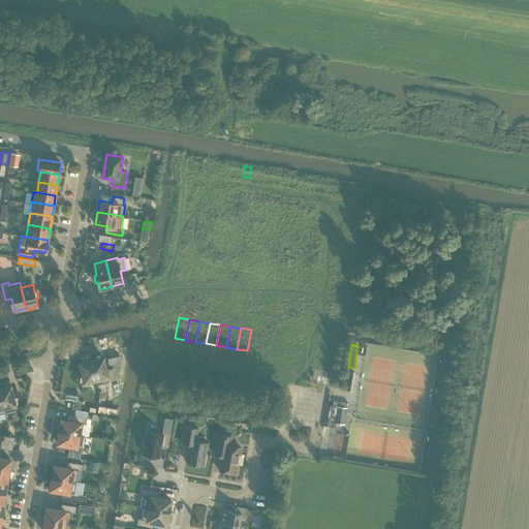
[(110,358),(111,364),(123,361),(121,355),(110,358)]
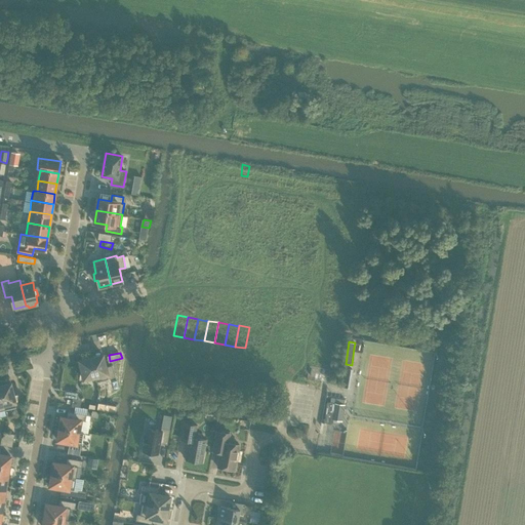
[(88,356),(82,357),(83,360),(80,360),(83,373),(81,373),(80,379),(95,375),(97,381),(115,377),(112,365),(106,367),(103,355),(89,358),(88,356)]
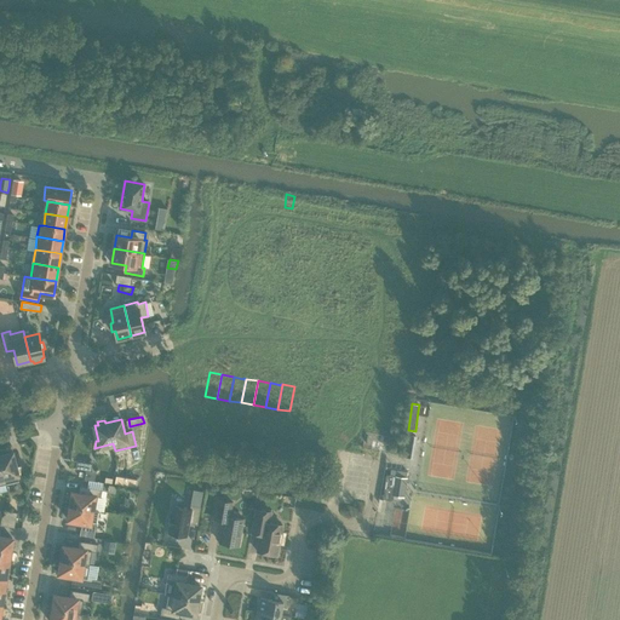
[(498,471),(501,436),(474,432),(470,461),(472,461),(471,465),(476,466),(476,472),(483,474),(484,468),(492,469),(492,471),(498,471)]
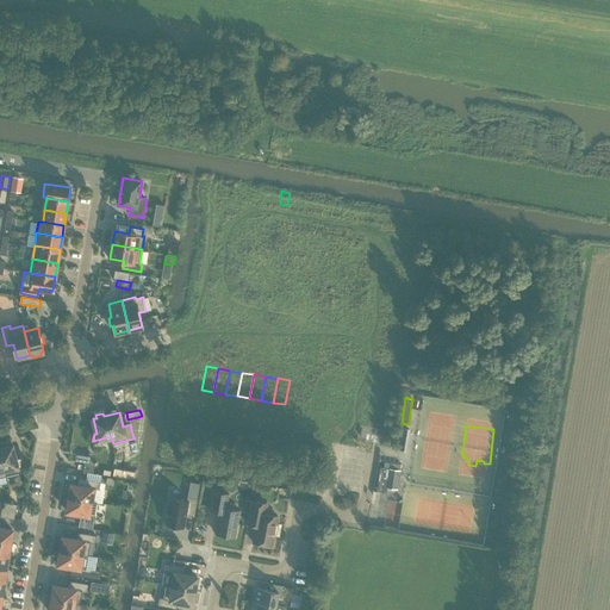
[(375,448),(378,435),(363,433),(361,446),(375,448)]
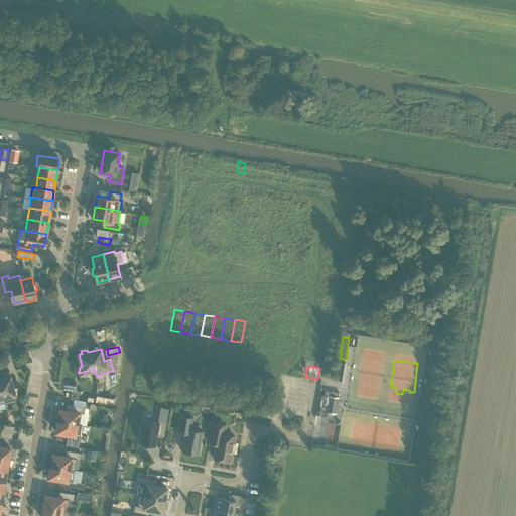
[(17,394),(18,388),(14,389),(11,377),(0,379),(0,403),(16,400),(15,395),(17,394)]
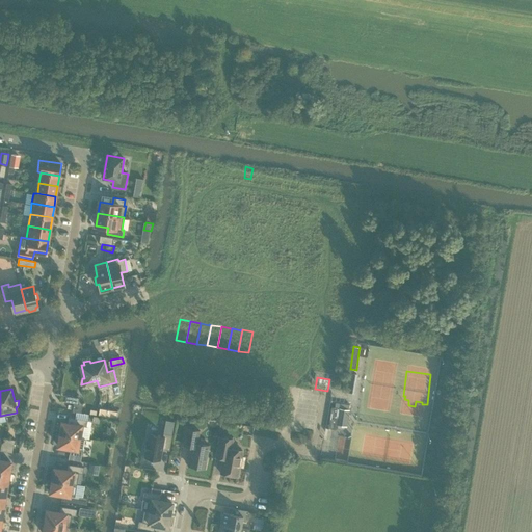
[(333,406),(328,428),(337,429),(337,425),(347,426),(350,405),(336,402),(335,406),(333,406)]
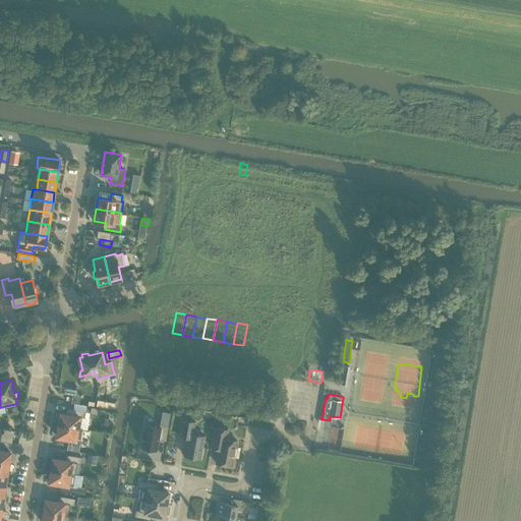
[(116,403),(99,400),(97,406),(115,409),(116,403)]
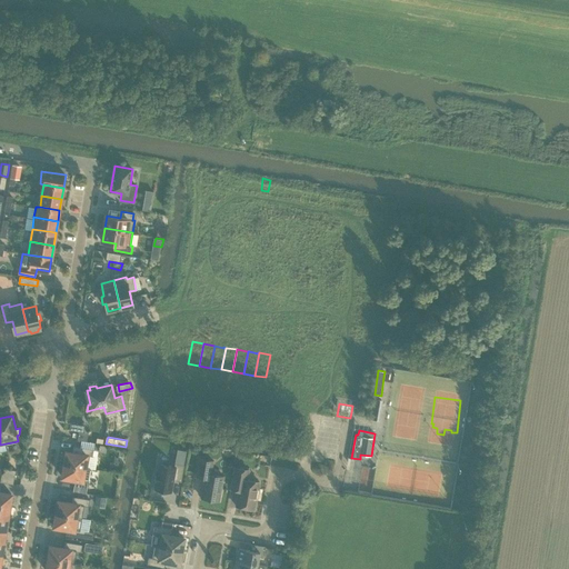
[(430,440),(430,450),(443,450),(443,440),(430,440)]
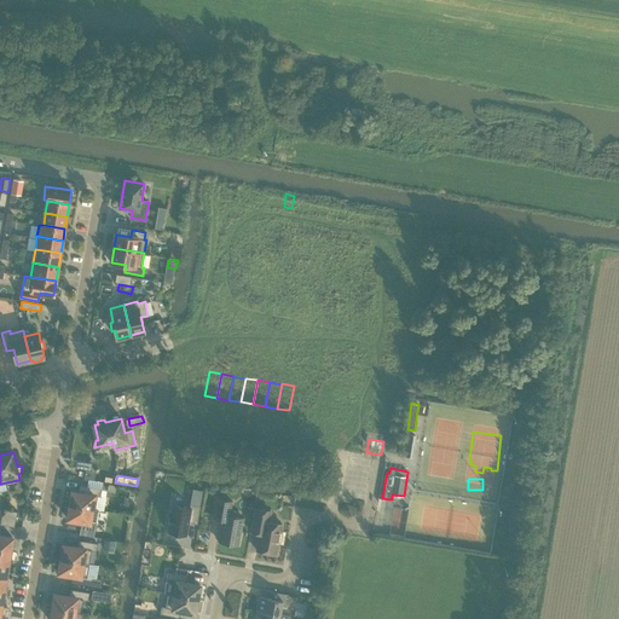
[(73,491),(70,505),(96,509),(98,496),(100,497),(103,489),(88,486),(81,485),(80,492),(73,491)]
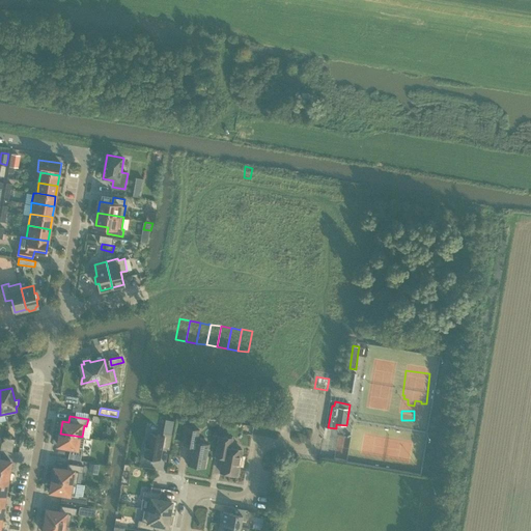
[(205,468),(210,445),(197,443),(199,430),(186,428),(184,444),(191,446),(188,465),(205,468)]
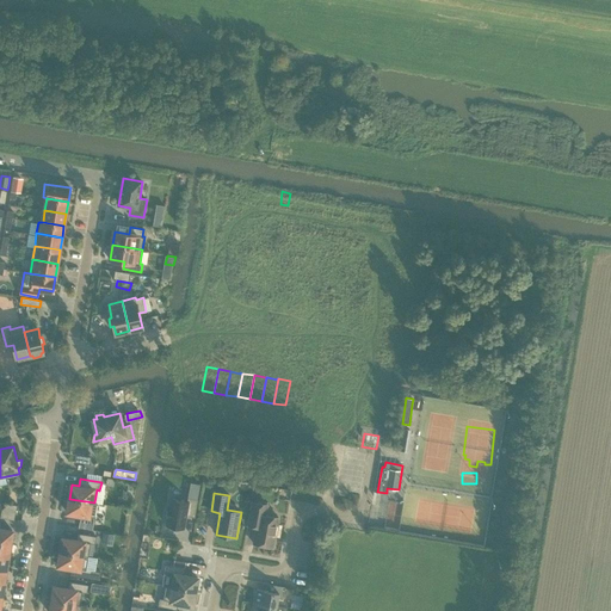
[(98,503),(94,503),(69,499),(67,512),(81,514),(80,522),(94,524),(98,503)]
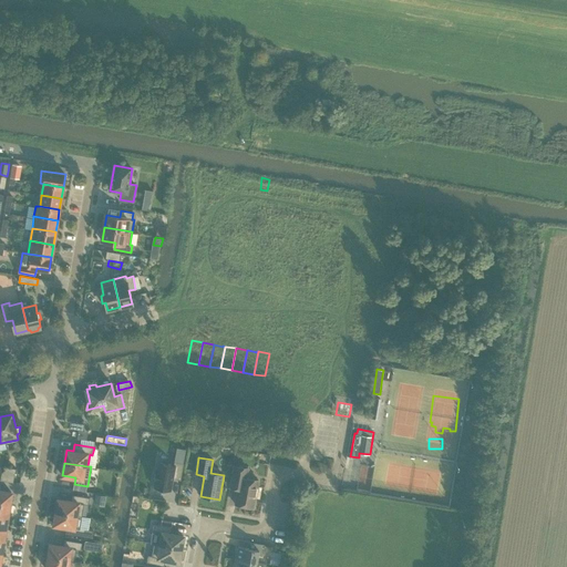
[(156,470),(154,482),(155,482),(154,487),(171,490),(173,477),(181,480),(184,464),(175,463),(174,466),(158,463),(157,470),(156,470)]
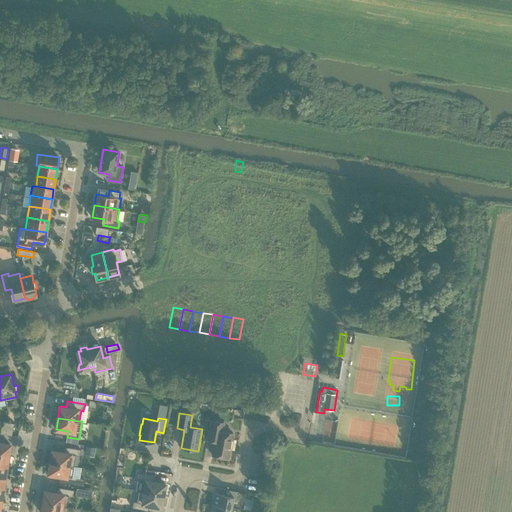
[(310,437),(320,439),(325,421),(315,418),(310,437)]
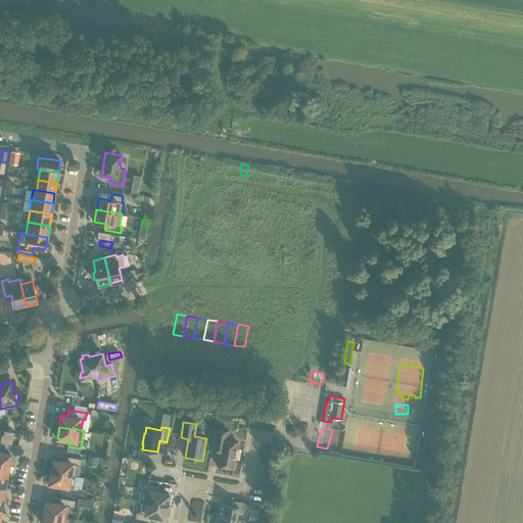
[(218,465),(234,468),(239,443),(228,441),(229,432),(216,429),(212,449),(220,450),(218,465)]
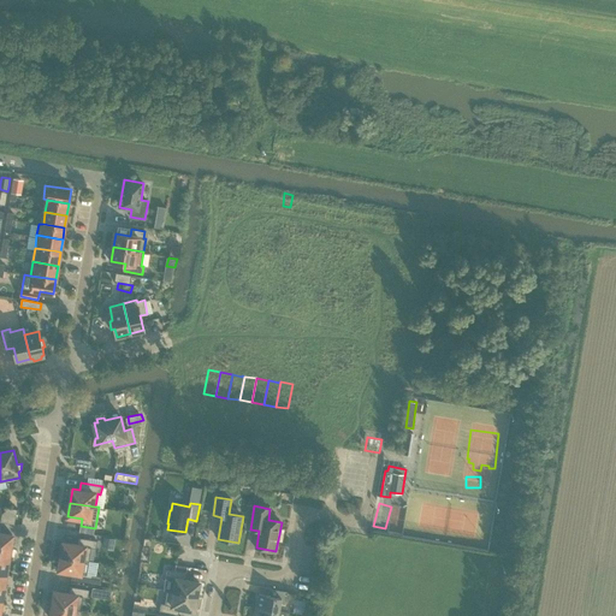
[(17,509),(9,508),(1,514),(0,522),(15,525),(17,509)]
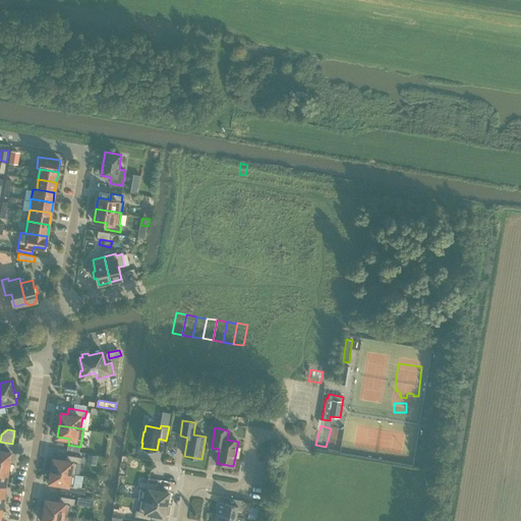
[(357,429),(353,452),(402,459),(405,437),(357,429)]
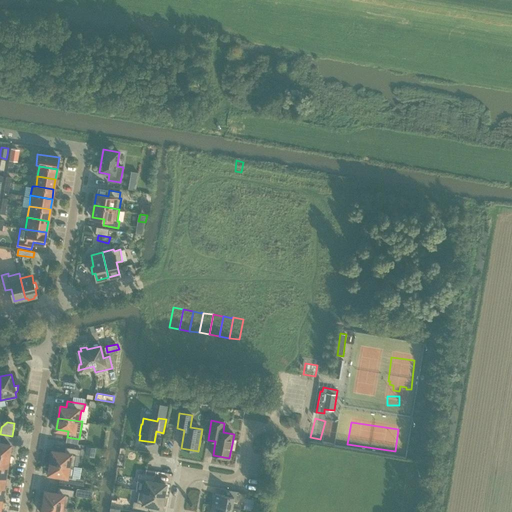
[(0,454),(9,456),(11,445),(0,442),(0,454)]
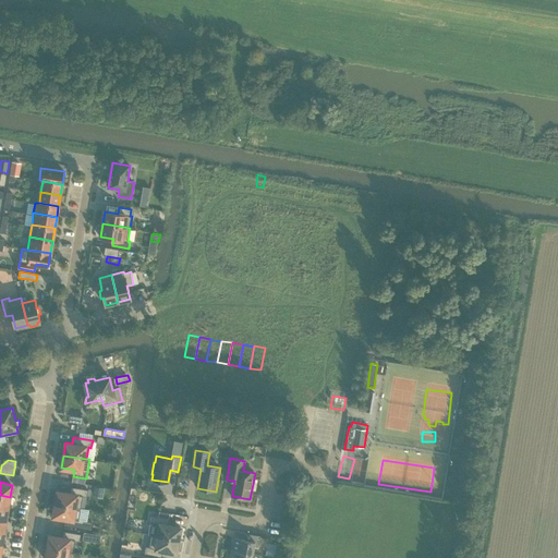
[(87,497),(88,489),(71,487),(70,494),(58,492),(56,504),(81,508),(83,496),(87,497)]
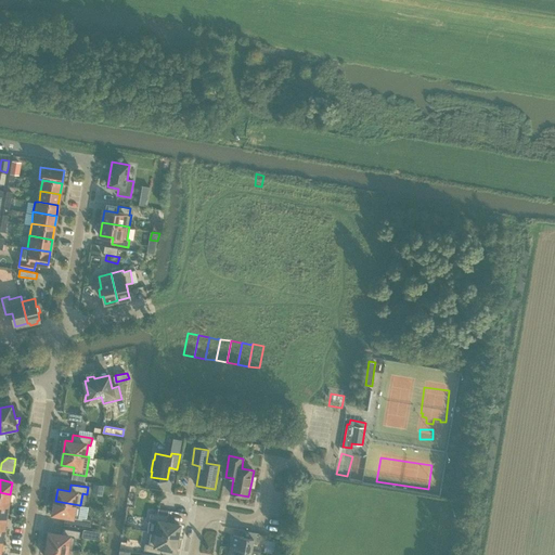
[(0,504),(8,506),(10,494),(0,492),(0,504)]
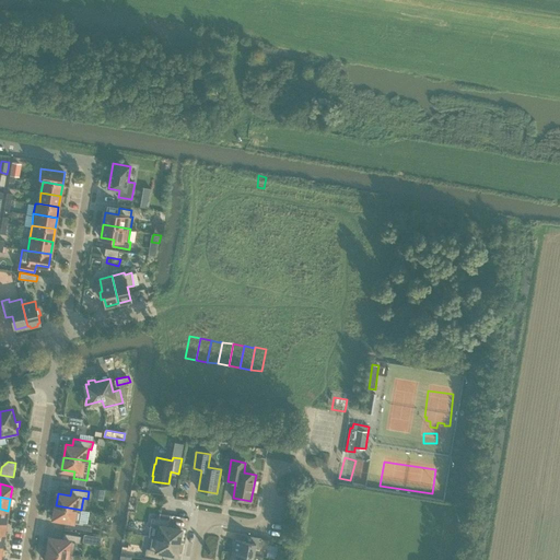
[(56,505),(54,518),(66,521),(65,527),(91,532),(92,524),(79,522),(81,510),(56,505)]
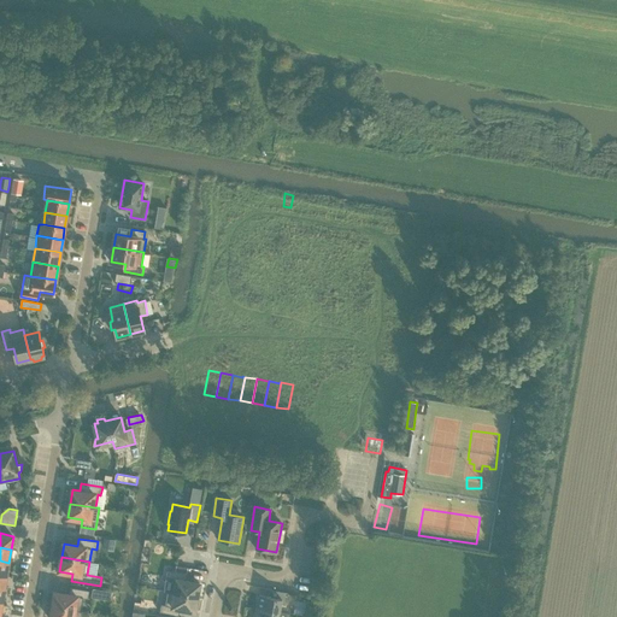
[(169,592),(197,598),(200,583),(186,581),(187,574),(168,570),(166,577),(171,579),(170,592),(169,592)]
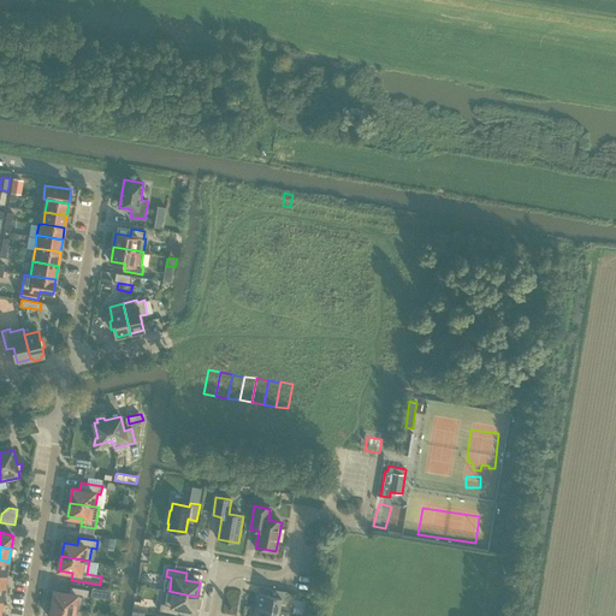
[(83,597),(88,598),(89,590),(71,586),(70,591),(55,590),(53,605),(75,609),(81,610),(83,597)]
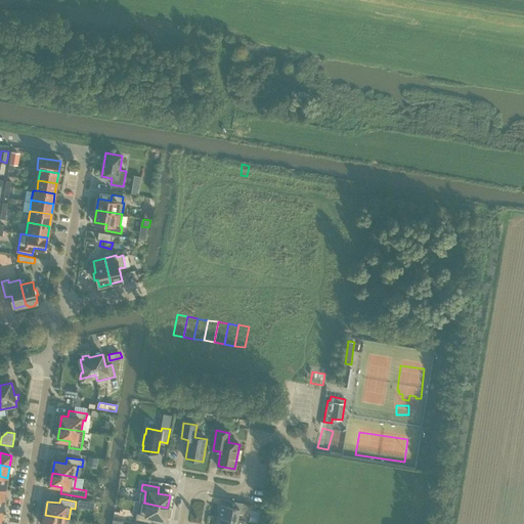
[(79,499),(78,507),(94,510),(95,501),(79,499)]
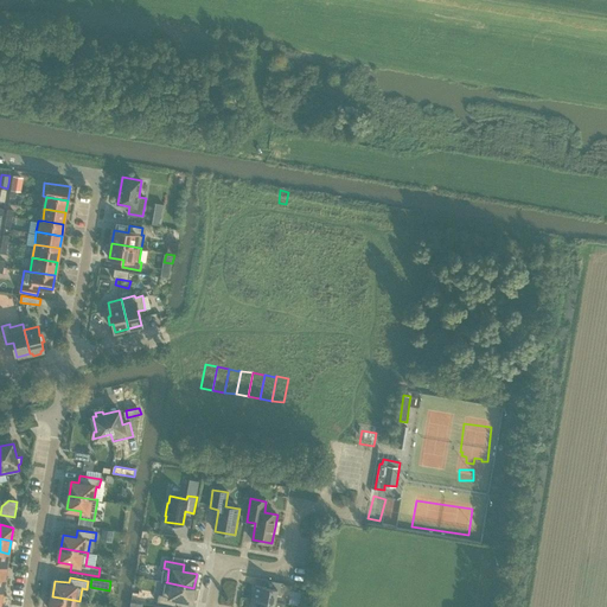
[(281,595),(283,583),(268,580),(267,587),(255,585),(255,588),(254,587),(253,598),(275,602),(276,594),(281,595)]
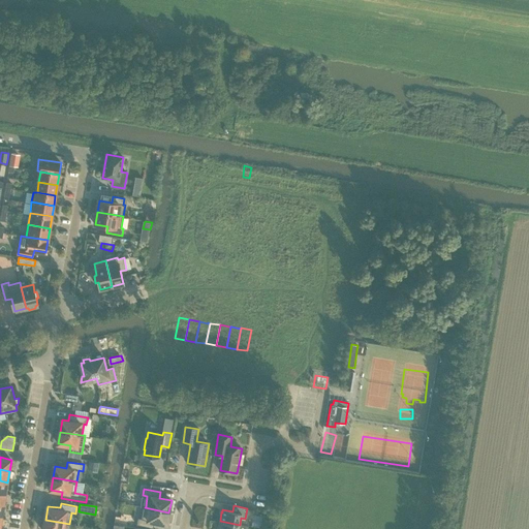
[(145,507),(146,507),(143,506),(141,519),(138,518),(137,525),(154,528),(155,522),(166,524),(168,512),(145,507)]
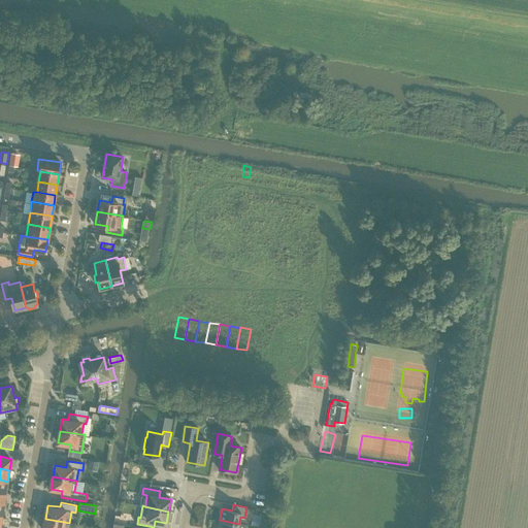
[(261,527),(262,520),(263,515),(254,514),(252,525),(256,526),(261,527)]
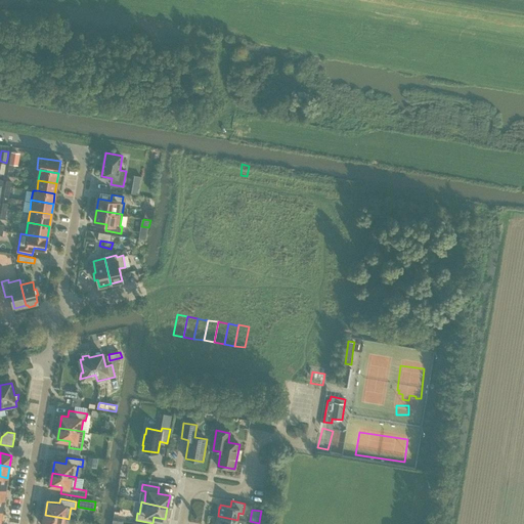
[(62,523),(63,518),(45,515),(43,523),(62,523)]
